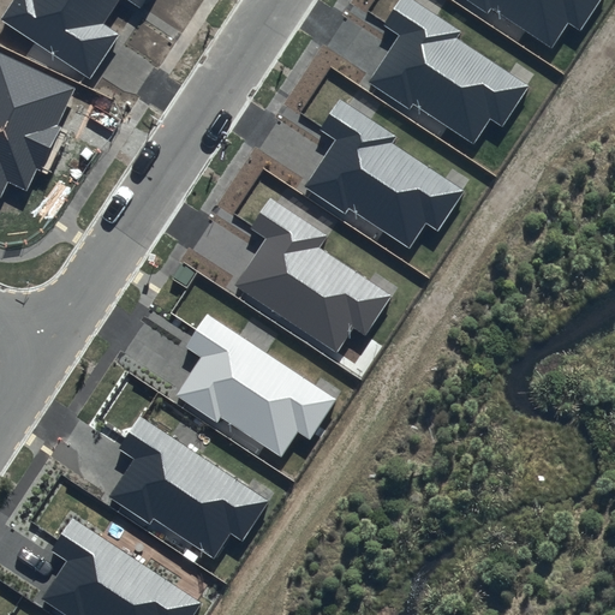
[(143,0),(13,0),(1,19),(91,79),(123,34),(106,23),(121,0),(127,0),(139,7),(143,0)]
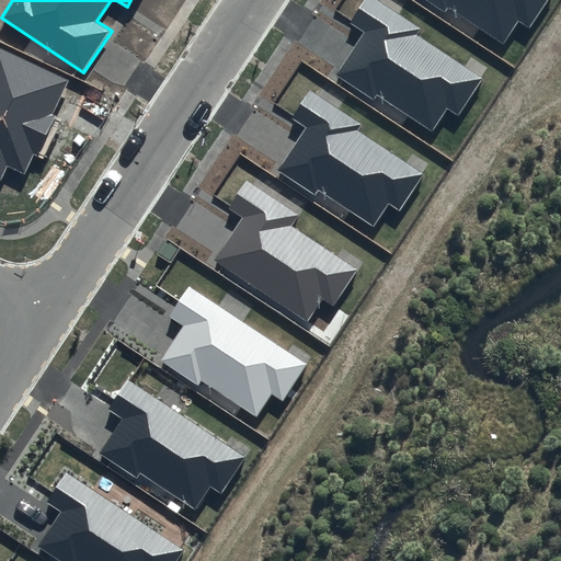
[(420,30),(376,0),(364,0),(348,22),(364,32),(335,76),(374,101),(378,93),(433,129),(447,107),(458,114),(482,79),(416,34),(420,30)]
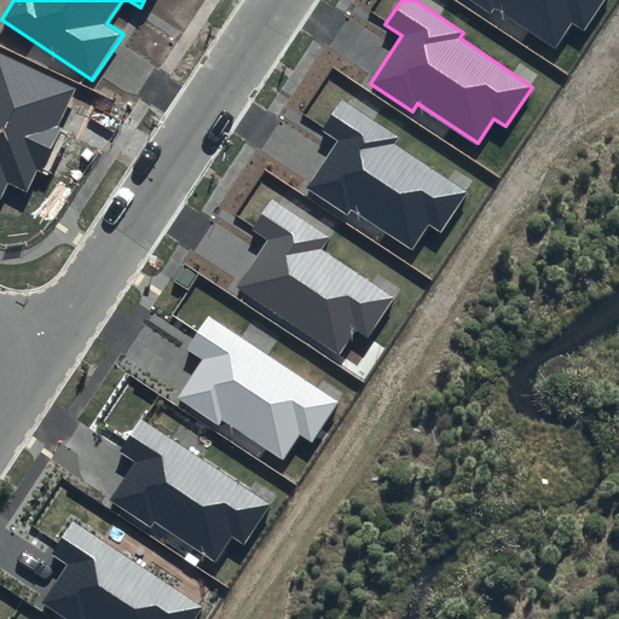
[(467,0),(490,15),(496,7),(555,47),(572,22),(584,30),(603,0),(467,0)]
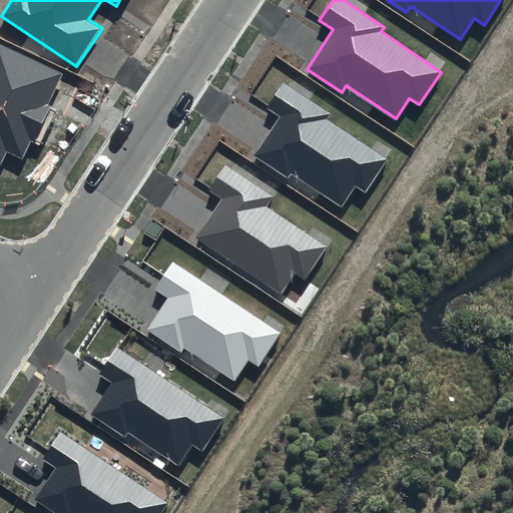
[(63,73),(0,43),(0,164),(1,164),(7,151),(22,158),(31,141),(34,143),(52,106),(48,105),(63,73)]
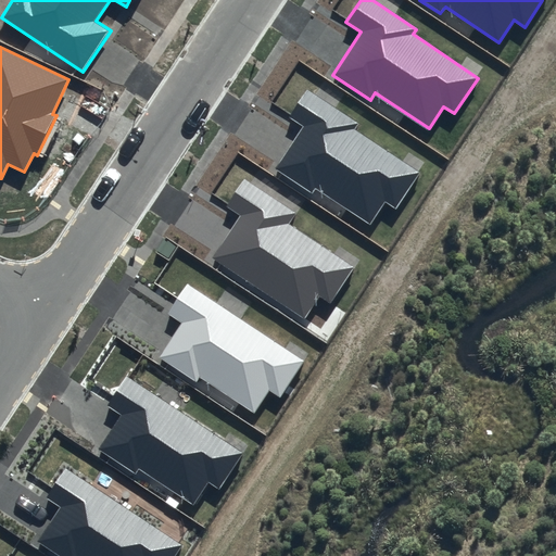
[(358,124),(306,89),(288,116),(302,127),(274,169),(312,194),(316,188),(370,224),(386,201),(395,209),(420,173),(355,129),(358,124)]
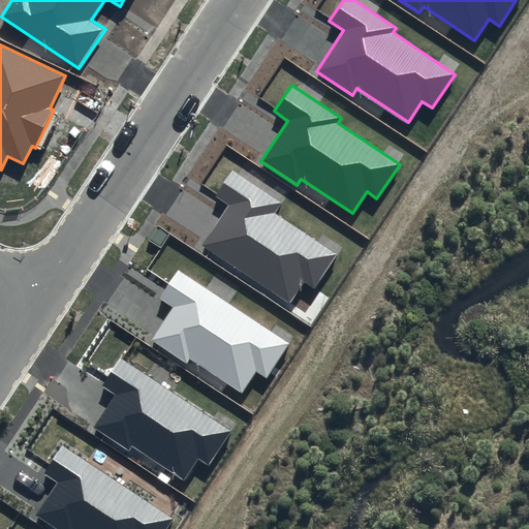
[(283,203),(234,169),(216,195),(230,205),(204,246),(289,303),(303,282),(314,290),(338,254),(276,213),(283,203)]
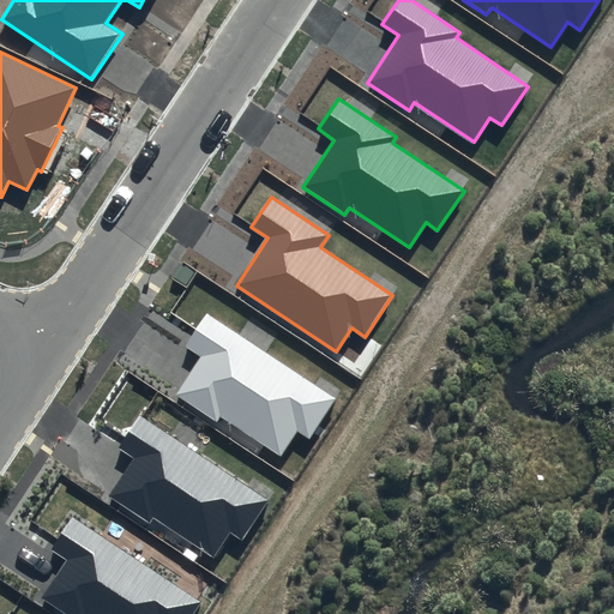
[(194,272),(181,263),(173,276),(186,286),(194,272)]
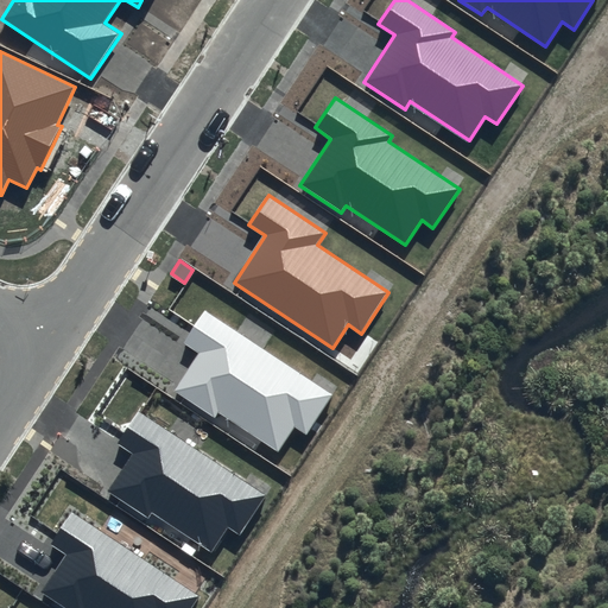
[(333,396),(206,310),(183,343),(198,354),(173,391),(215,418),(219,412),(277,451),(293,426),(306,435),(333,396)]
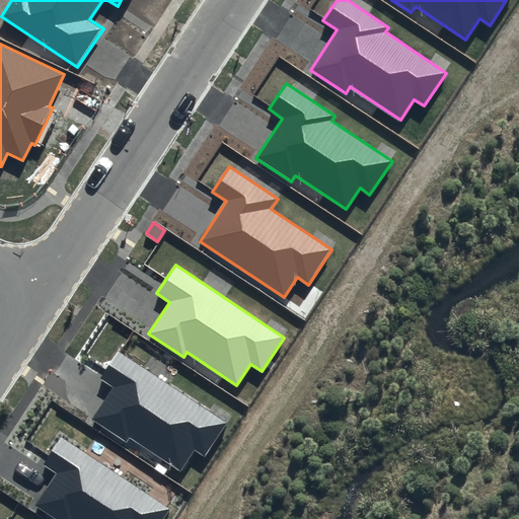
[(228,424),(119,352),(100,379),(114,388),(92,420),(127,443),(130,438),(180,471),(195,450),(205,457),(228,424)]
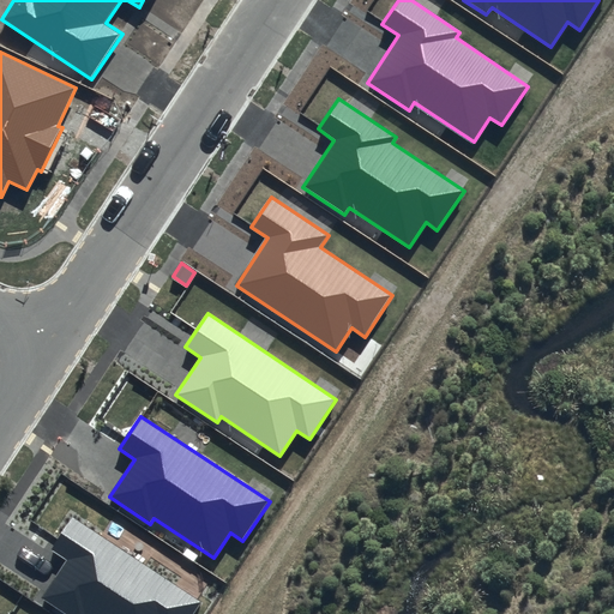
[(193,613),(202,602),(72,517),(50,549),(66,560),(41,597),(65,613),(193,613)]
